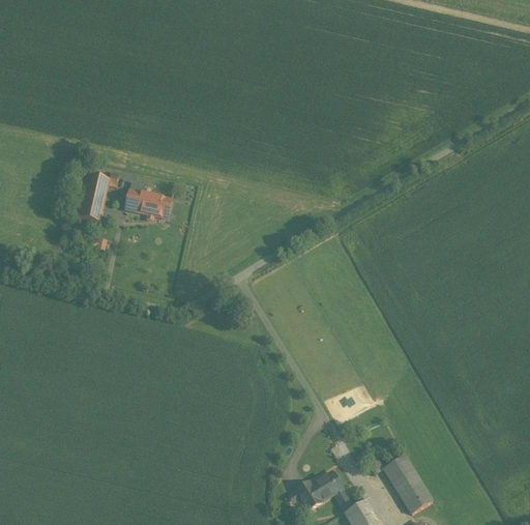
[(119,171),(111,169),(109,176),(110,176),(109,183),(116,184),(119,171)]
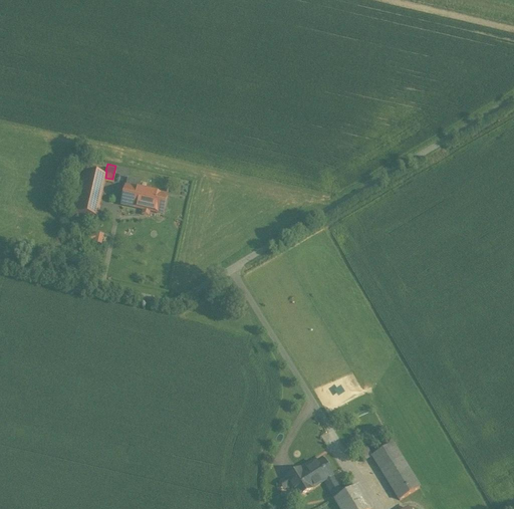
[(105,171),(79,165),(69,207),(96,213),(105,178),(106,171),(105,171)]
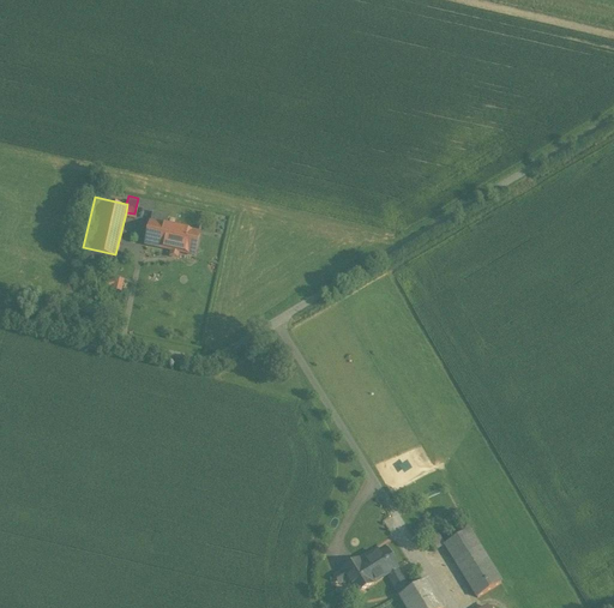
[(168,211),(152,208),(150,217),(145,240),(170,245),(170,246),(178,248),(179,247),(194,251),(199,228),(166,221),(168,211)]
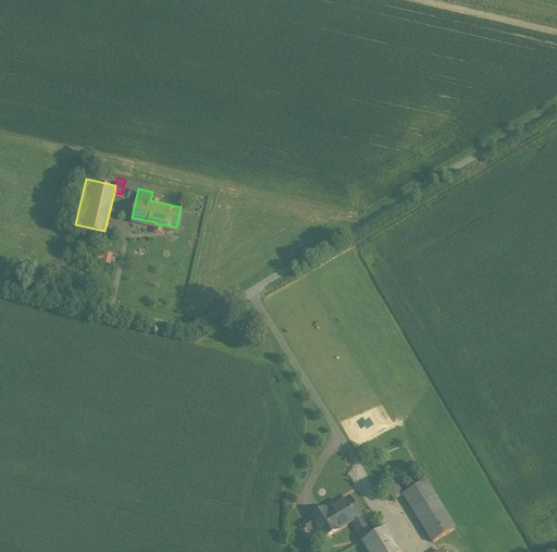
[(111,249),(104,247),(103,250),(102,258),(109,260),(111,249)]
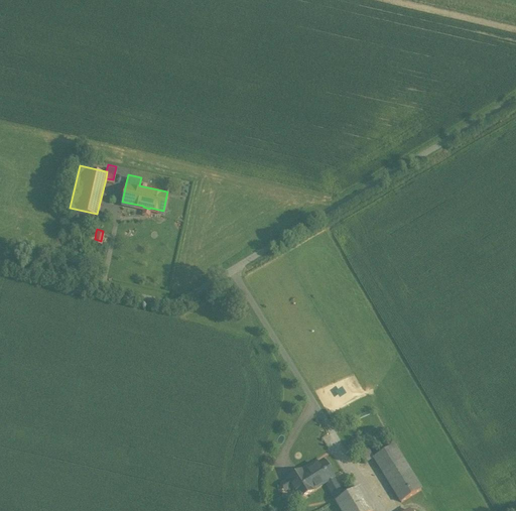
[(96,232),(89,231),(87,237),(95,239),(96,232)]
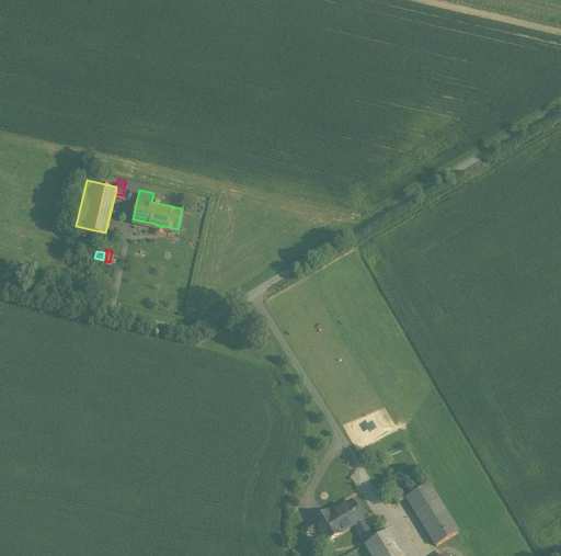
[(457,529),(427,480),(407,494),(405,494),(436,542),(457,529)]
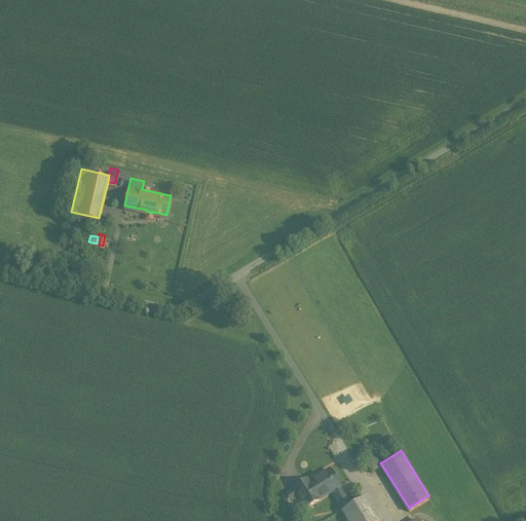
[(375,453),(366,459),(372,468),(380,462),(381,462),(375,453)]
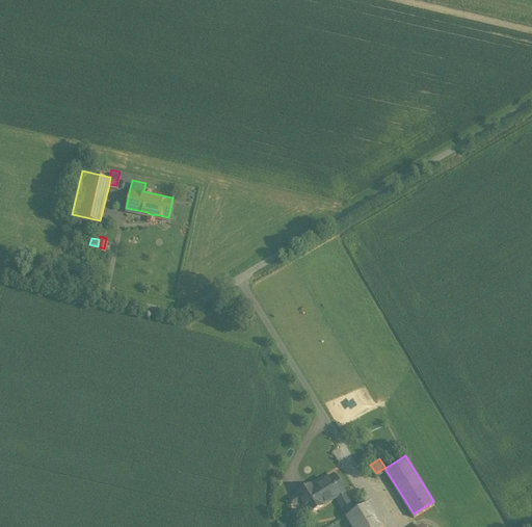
[(320,478),(312,483),(311,481),(296,491),(301,499),(309,510),(335,495),(344,489),(334,472),(321,480),(320,478)]
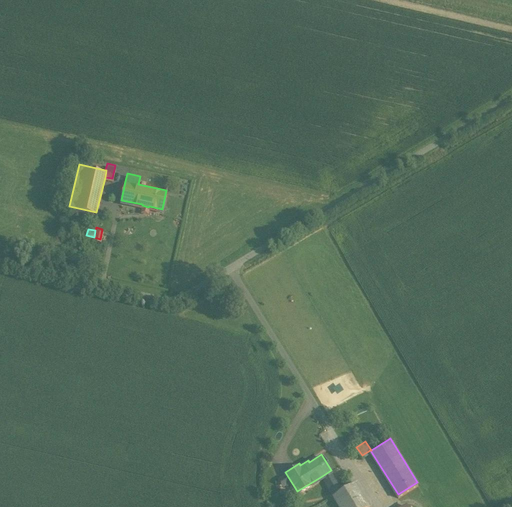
[(342,488),(331,470),(322,476),(333,493),(342,488)]
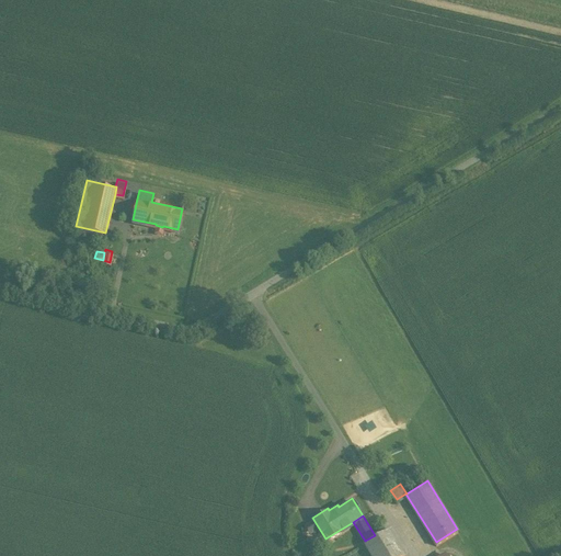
[(312,518),(305,522),(309,531),(318,526),(312,518)]
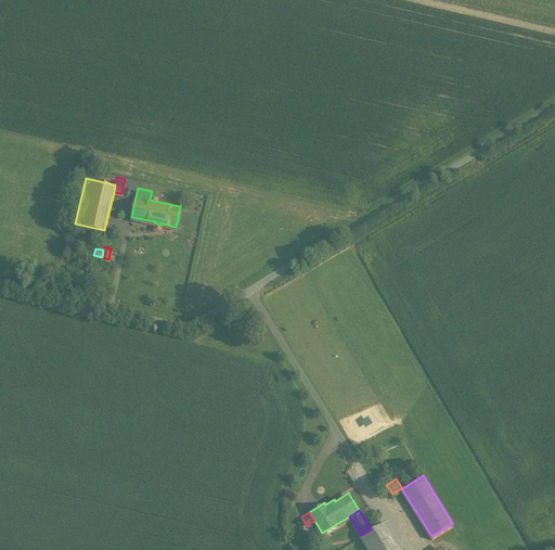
[(361,535),(361,536),(369,549),(396,549),(400,548),(384,522),(371,529),(361,535)]
